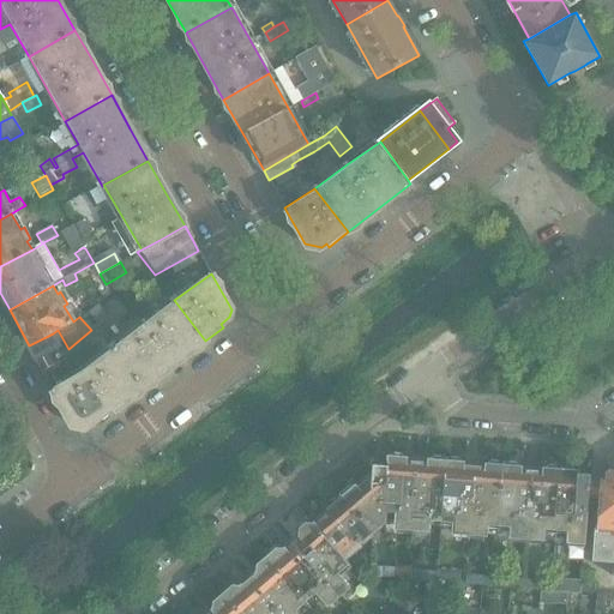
[(144,389),(205,341),(174,300),(112,348),(144,389)]
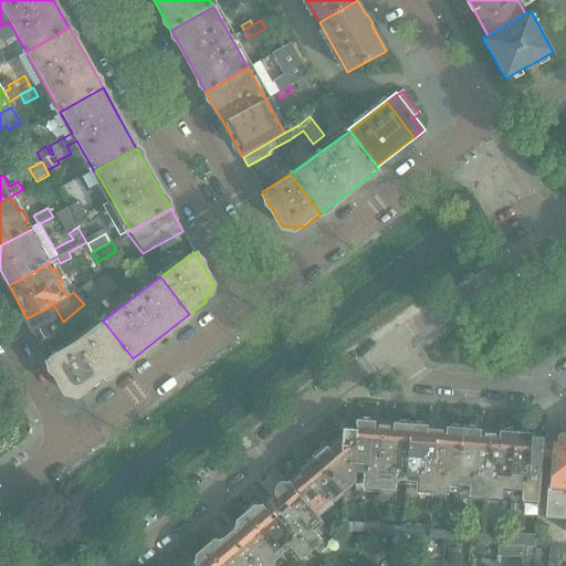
[(90,281),(81,289),(90,299),(98,292),(90,281)]
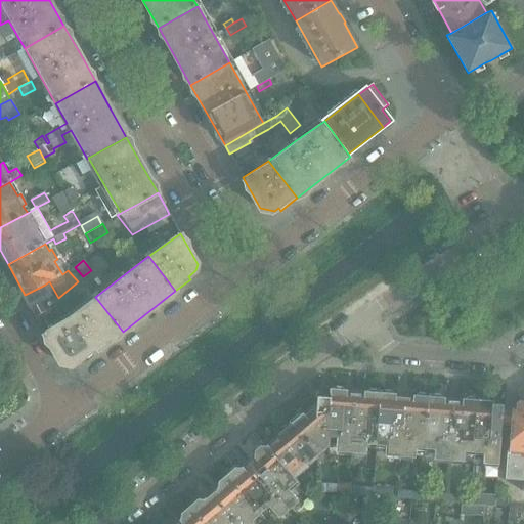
[(45,285),(25,295),(23,296),(30,308),(52,297),(45,285)]
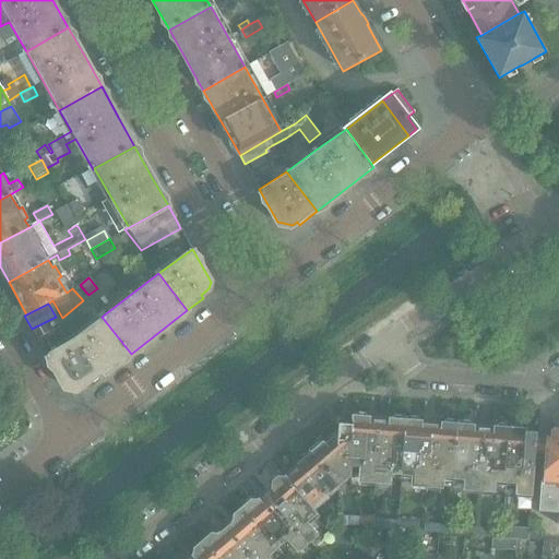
[(85,389),(131,354),(102,317),(74,337),(46,355),(63,387),(79,389),(83,385),(85,389)]
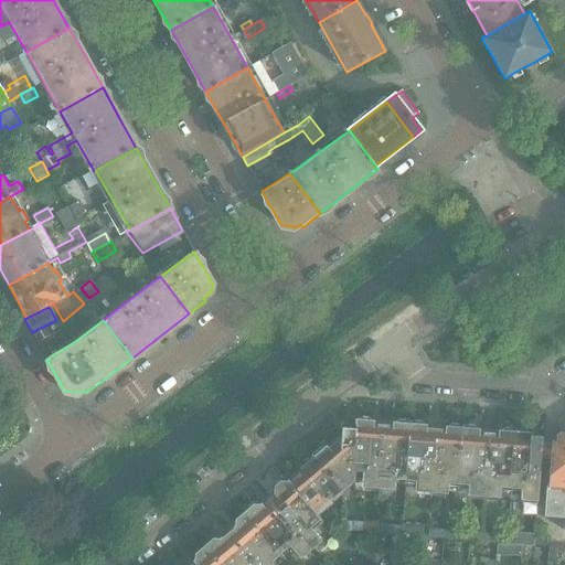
[(51,337),(44,327),(33,333),(39,343),(51,337)]
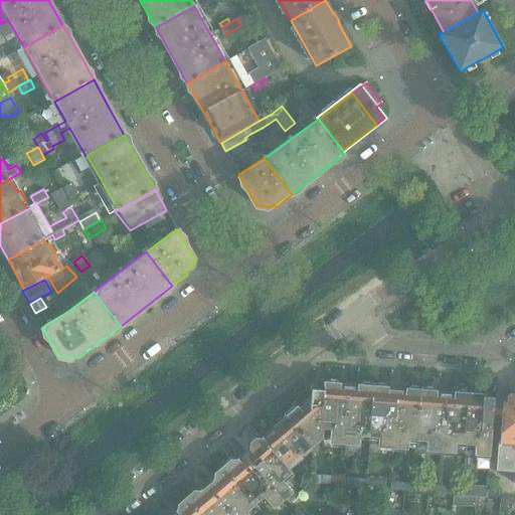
[(324,390),(321,434),(332,434),(331,445),(345,446),(348,386),(340,385),(340,381),(325,380),(324,390)]
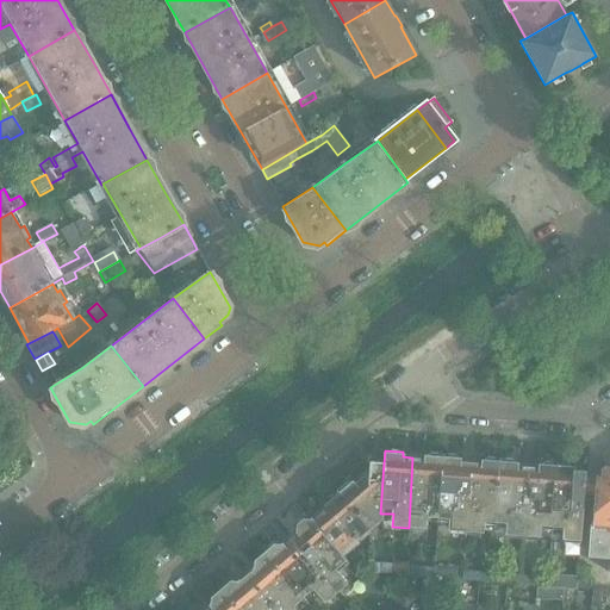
[(412,458),(409,528),(423,528),(424,516),(437,517),(442,454),(425,453),(424,459),(415,458),(412,458)]
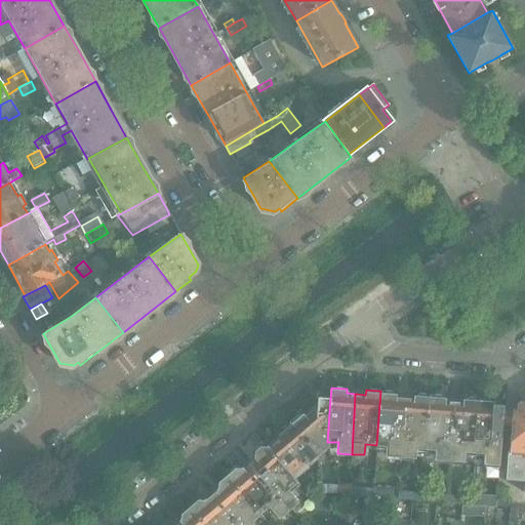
[(388,456),(401,457),(404,398),(396,397),(396,393),(380,391),(376,445),(389,446),(388,456)]
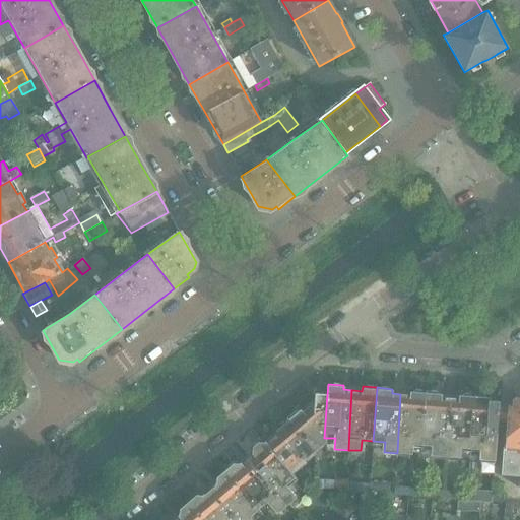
[(400,394),(397,453),(410,454),(410,452),(421,454),(423,445),(426,391),(411,390),(410,395),(402,394),(400,394)]
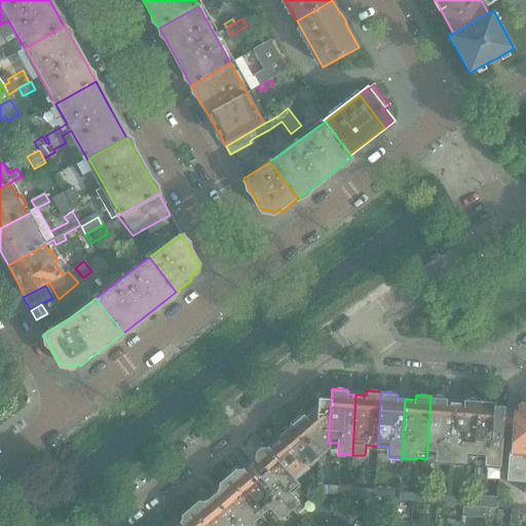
[(427,450),(426,459),(439,460),(439,461),(450,462),(454,403),(446,402),(446,397),(430,396),(427,450)]
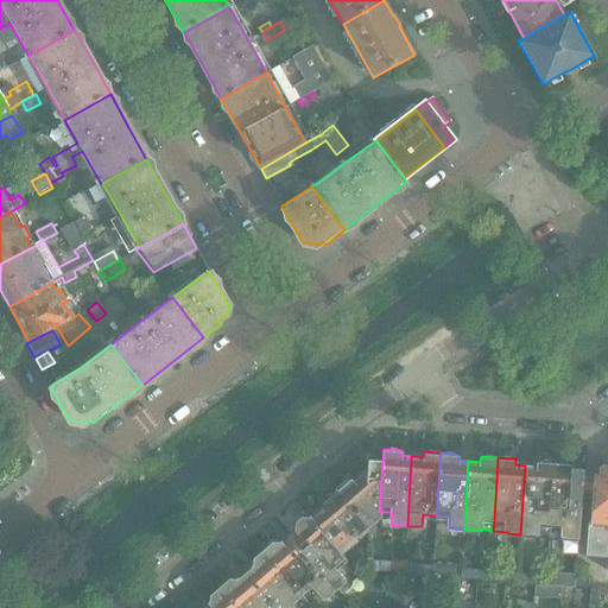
[(349,477),(335,491),(367,529),(379,519),(379,512),(382,461),(368,460),(368,469),(353,482),(349,477)]
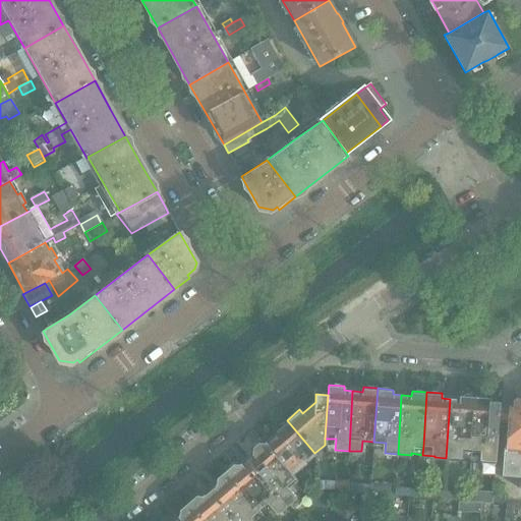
[(450,399),(446,458),(460,459),(460,458),(470,459),(471,450),(475,396),(461,395),(460,400),(450,399)]
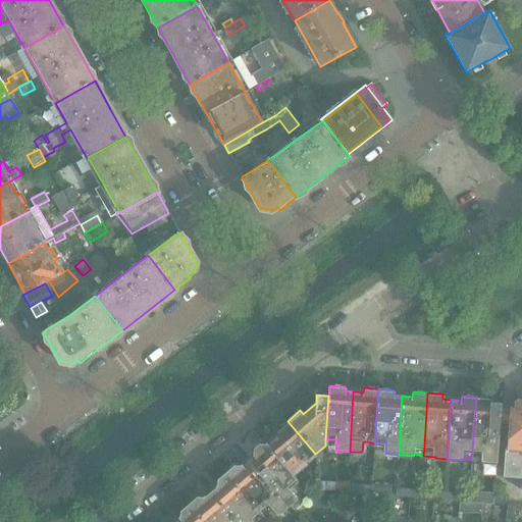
[(476,397),(472,451),(483,452),(482,463),(496,464),(499,423),(501,407),(501,404),(490,403),(491,398),(476,397)]
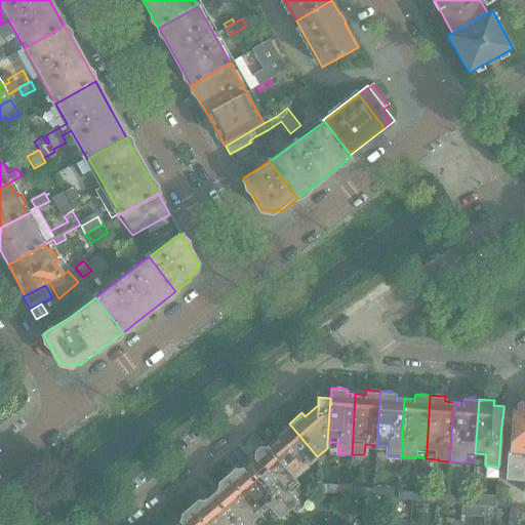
[(503,409),(501,426),(507,427),(512,427),(508,481),(524,482),(524,403),(519,405),(518,410),(513,409),(513,410),(509,410),(503,409)]
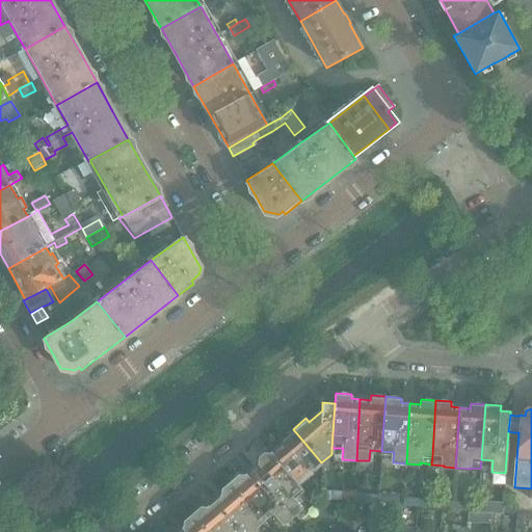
[(273,452),(271,454),(296,484),(298,486),(314,473),(312,470),(321,462),(293,429),(282,439),(285,443),(273,452)]
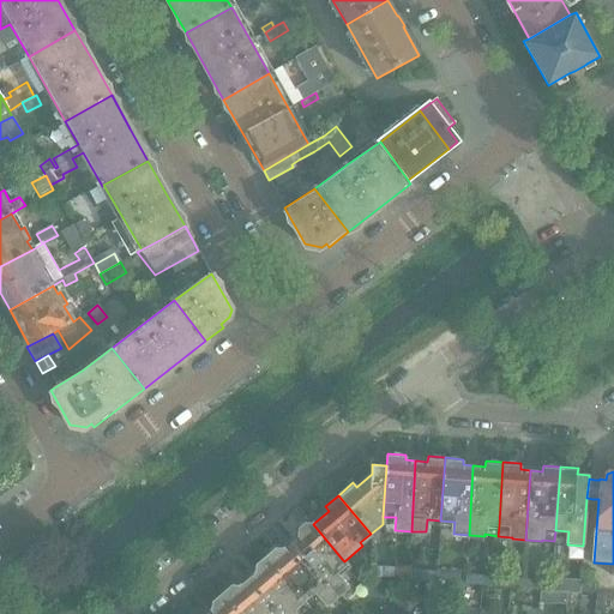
[(293,541),(292,542),(336,595),(345,588),(337,577),(349,566),(344,561),(342,559),(313,524),(312,525),(311,524),(306,524),(300,529),(300,534),(301,535),(293,541)]
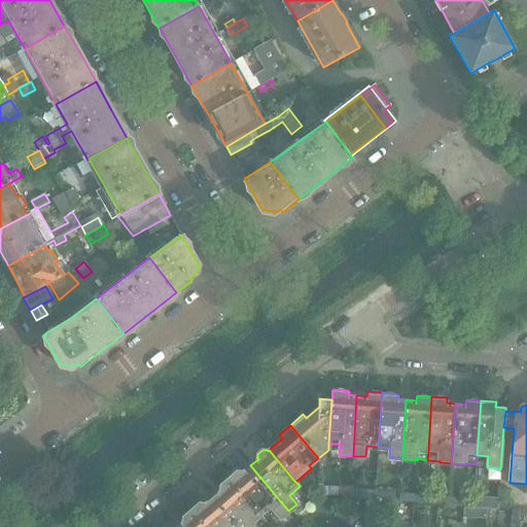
[(232,480),(230,480),(262,518),(271,511),(278,520),(288,511),(250,465),(242,472),(241,471),(237,471),(232,476),(232,480)]
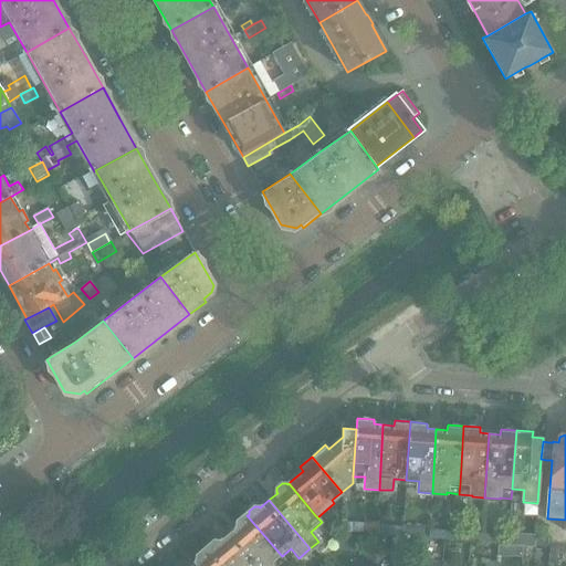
[(230,533),(229,534),(255,565),(273,565),(272,565),(282,556),(247,515),(247,516),(243,516),(237,521),(237,525),(238,526),(230,533)]
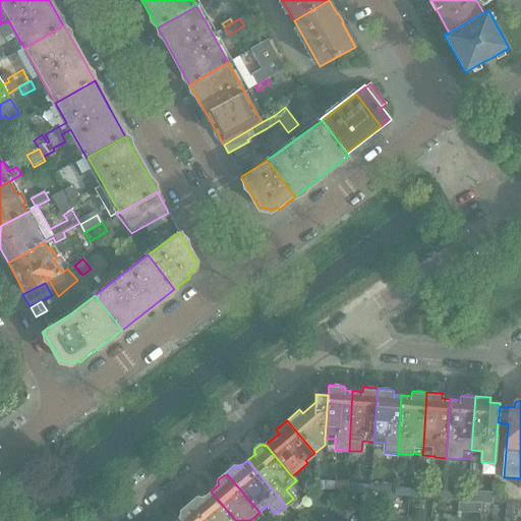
[(337,482),(320,481),(319,491),(323,491),(333,493),(337,493),(336,491),(337,482)]
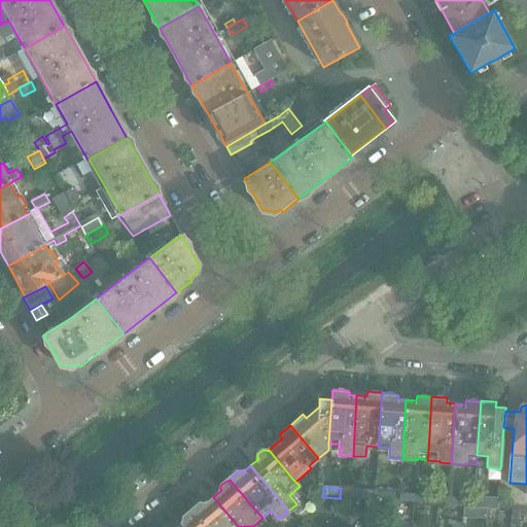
[(341,488),(340,497),(353,497),(353,489),(341,488)]
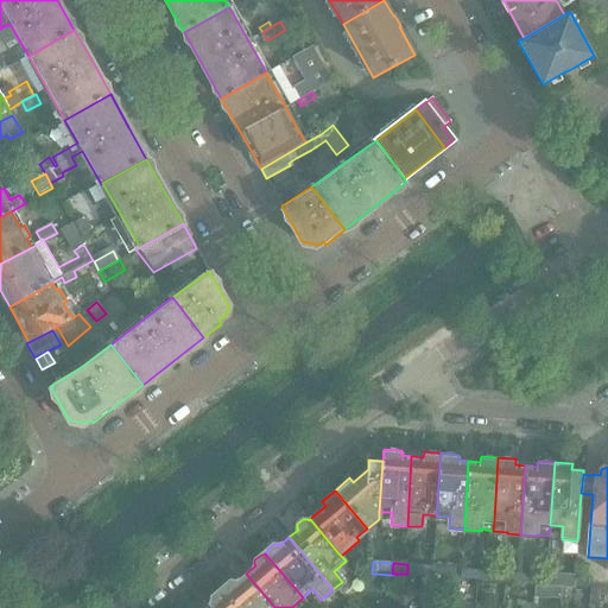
[(407,564),(407,574),(431,576),(432,567),(407,564)]
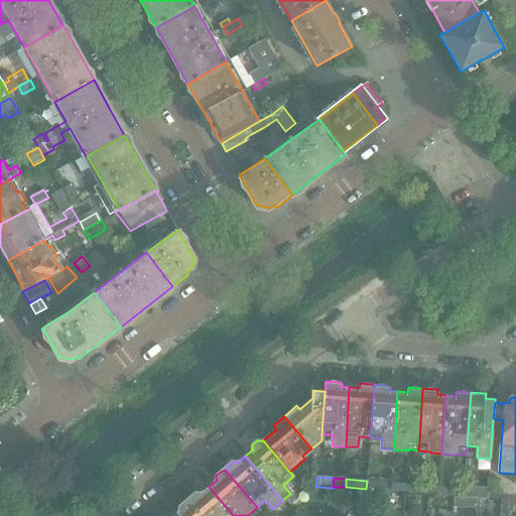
[(386,481),(367,479),(366,488),(385,490),(386,481)]
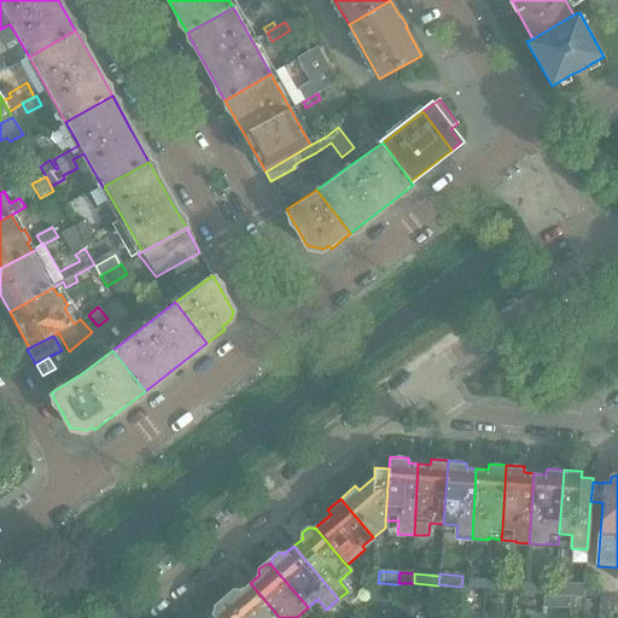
[(467,578),(467,589),(497,592),(497,590),(497,581),(467,578)]
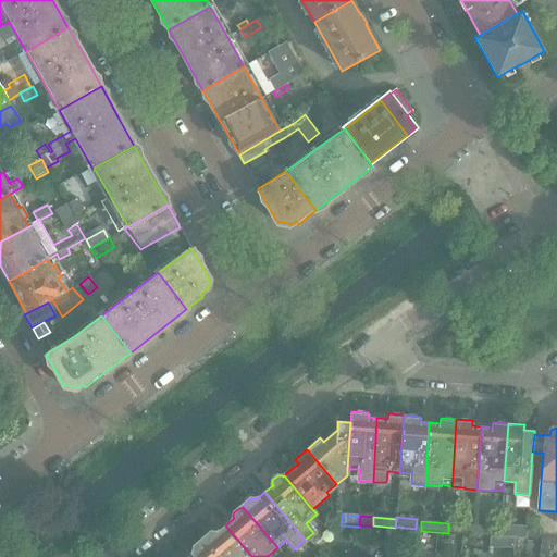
[(448,532),(473,534),(473,525),(448,523),(448,532)]
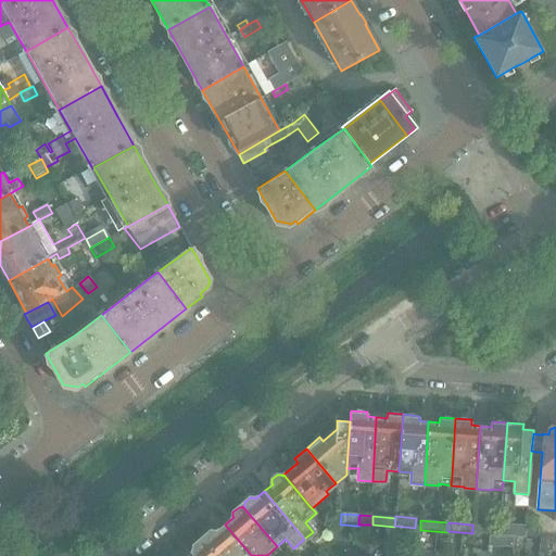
[(205,539),(203,539),(217,555),(251,555),(225,525),(215,532),(215,531),(211,531),(205,535),(205,539)]
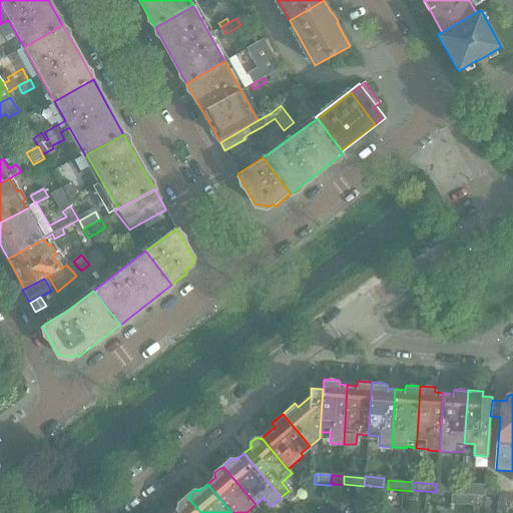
[(318,484),(318,498),(327,498),(328,485),(318,484)]
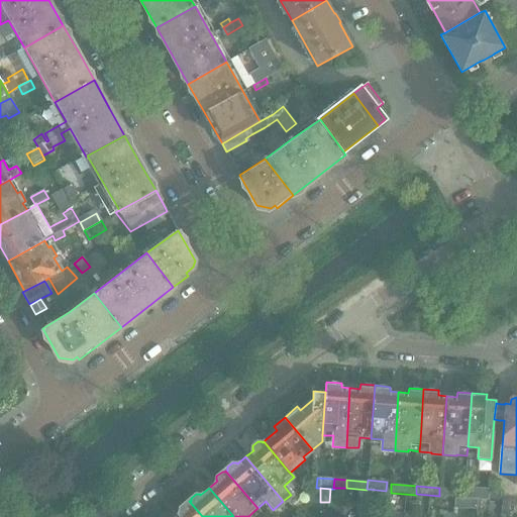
[(454,498),(462,498),(463,490),(439,488),(439,496),(454,498)]
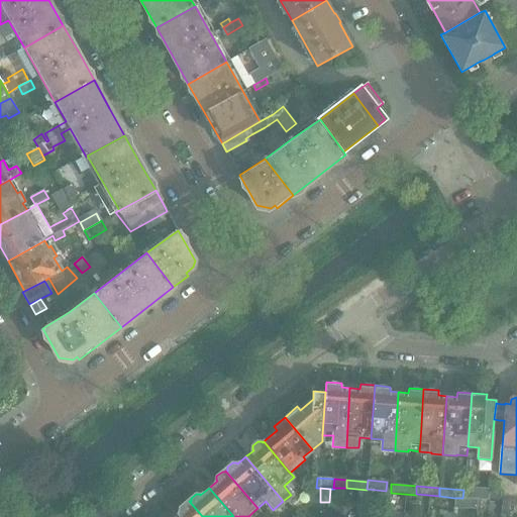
[(334,489),(333,496),(341,497),(342,489),(334,489)]
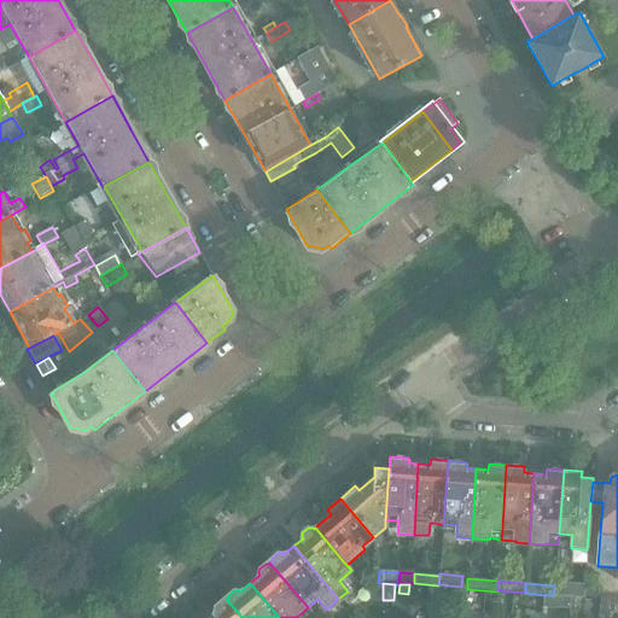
[(554,586),(553,595),(555,595),(570,596),(571,596),(583,598),(584,587),(554,584),(554,586)]
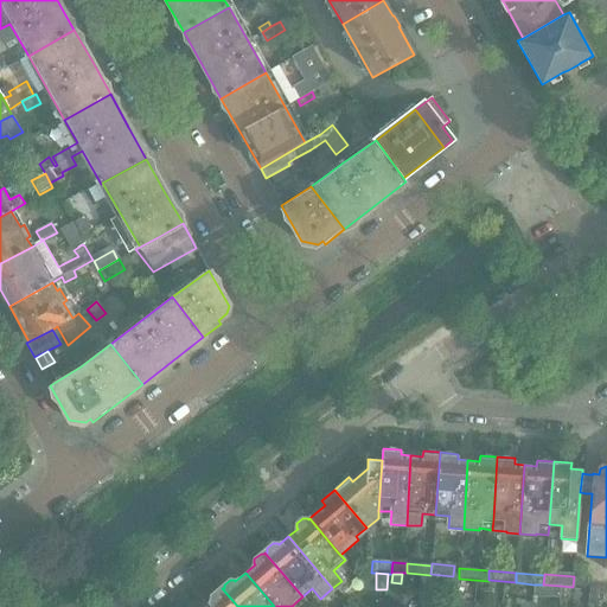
[(574,576),(573,587),(589,588),(590,588),(592,577),(574,576)]
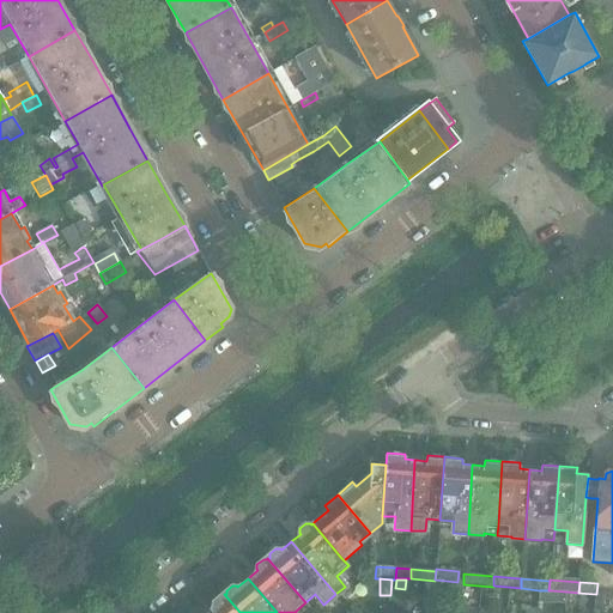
[(539,590),(538,600),(551,601),(551,590),(548,590),(539,590)]
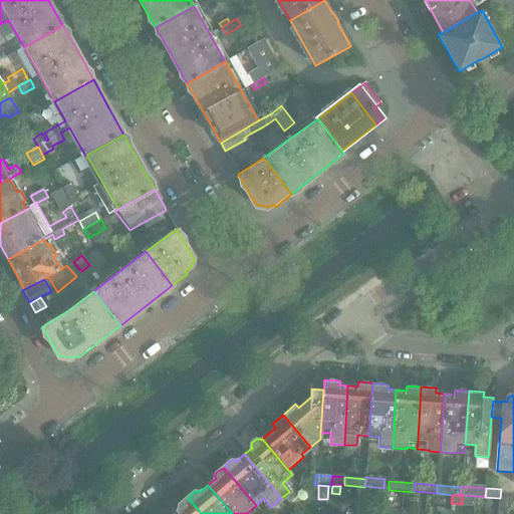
[(173,513),(201,513),(188,498),(188,500),(184,500),(179,504),(179,508),(180,509),(173,513)]
